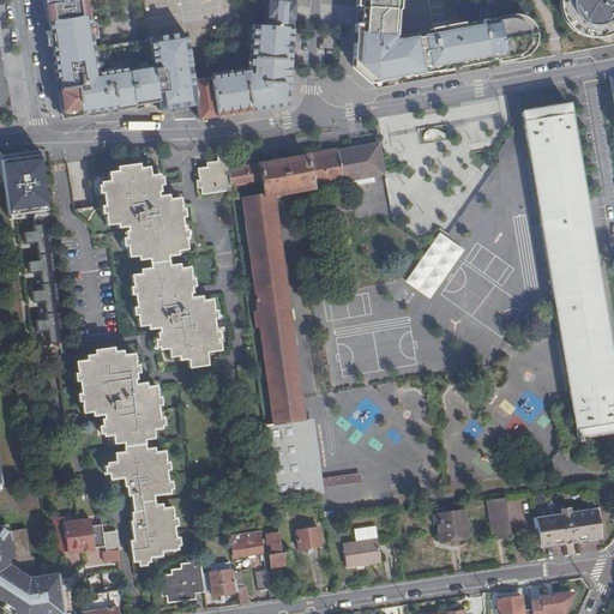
[(43,0),(44,7),(47,23),(48,32),(49,38),(50,47),(53,62),(56,80),(55,80),(61,118),(90,113),(90,116),(98,115),(107,114),(106,110),(157,102),(158,112),(164,110),(196,106),(192,80),(187,48),(185,34),(149,40),(149,41),(92,49),(91,40),(90,32),(89,25),(85,0),(43,0)]
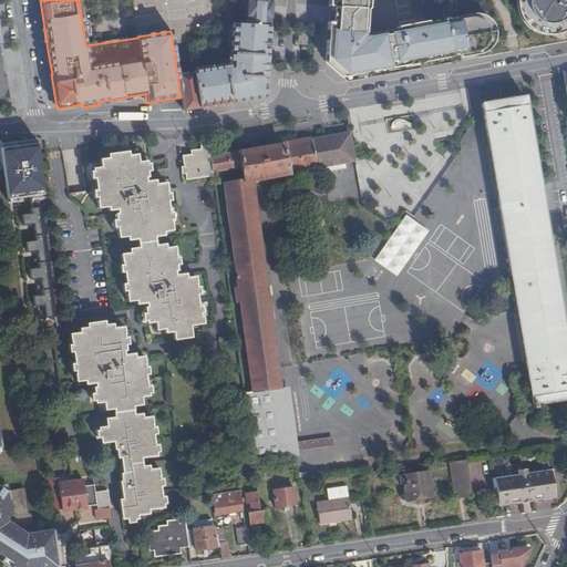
[(186,73),(177,74),(181,98),(183,111),(192,109),(234,102),(264,96),(269,11),(269,0),(246,0),(246,9),(245,24),(232,23),(229,65),(193,71),(193,72),(186,73)]
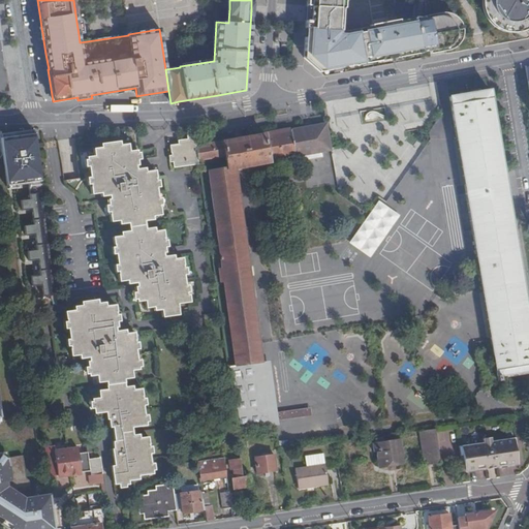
[(370,28),(342,33),(338,33),(339,24),(340,25),(341,9),(343,10),(343,0),(306,0),(303,59),(318,73),(329,71),(347,68),(347,65),(376,61),(376,63),(407,58),(406,55),(419,53),(413,21),(398,24),(398,22),(375,26),(370,27),(370,28)]
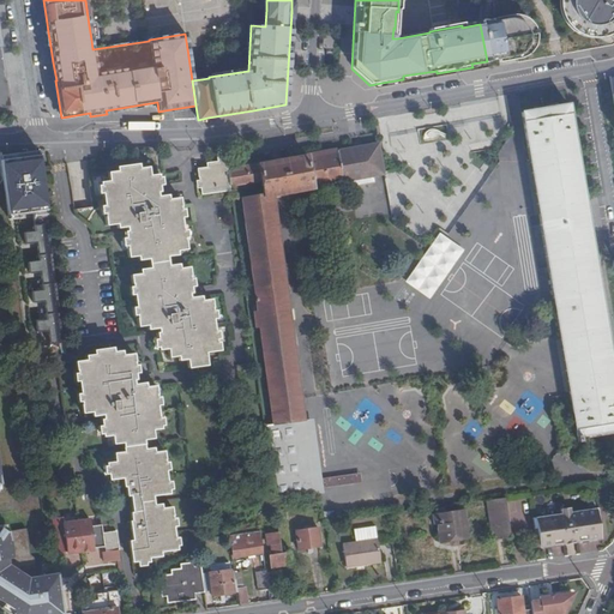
[(613,0),(555,0),(555,1),(555,6),(555,10),(557,13),(558,17),(560,23),(563,25),(566,30),(570,32),(573,36),(577,38),(582,41),(589,42),(594,42),(600,41),(606,40),(609,38),(613,36),(613,34),(613,0)]
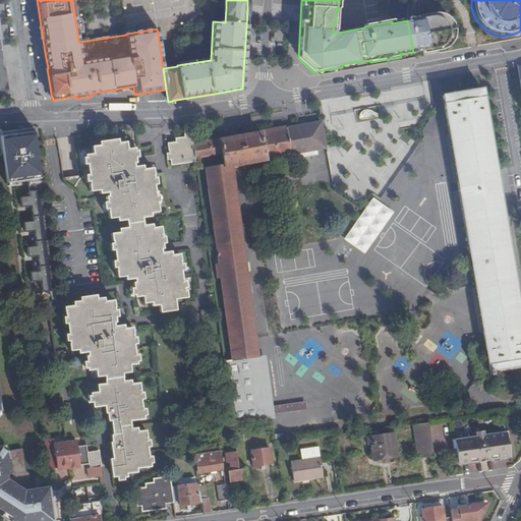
[(431,16),(407,20),(413,52),(413,54),(439,49),(444,48),(448,46),(451,43),(453,40),(454,37),(455,32),(454,27),(452,23),(450,19),(446,17),(442,15),(439,15),(436,15),(431,16)]
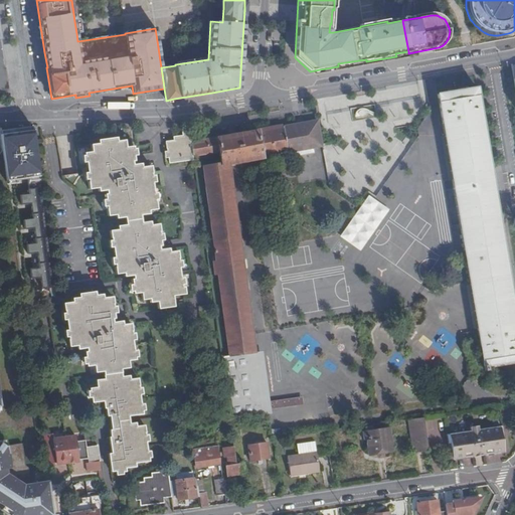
[(0,90),(9,89),(0,30),(0,90)]
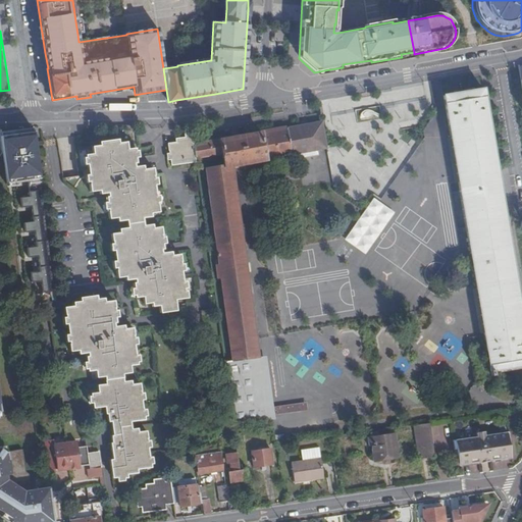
[(521,326),(481,87),(442,93),(488,371),(521,364),(521,326)]
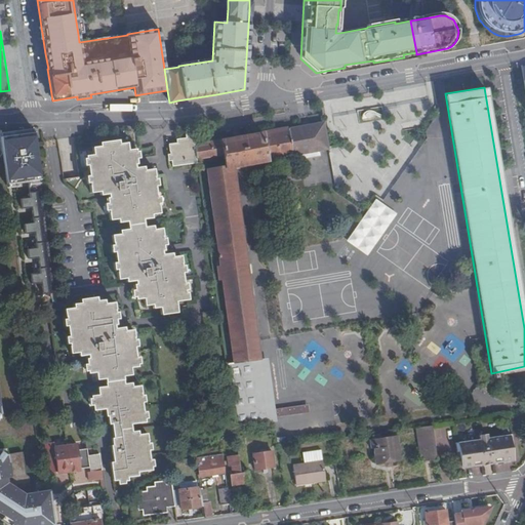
[(361,110),(361,120),(382,120),(382,110),(361,110)]
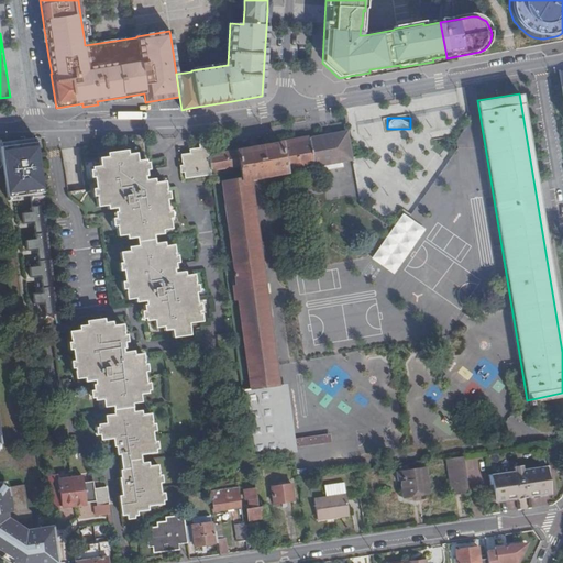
[(310,139),(315,166),(354,161),(348,132),(310,139)]
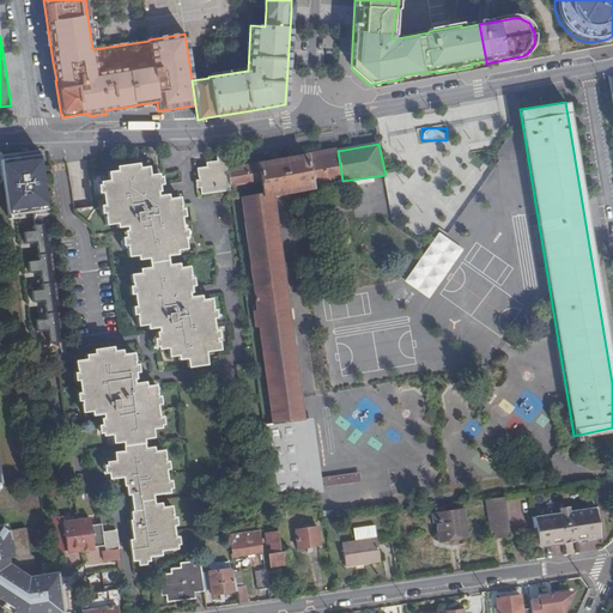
[(272,424),(262,425),(267,457),(273,498),(311,492),(268,193),(343,181),(338,151),(228,169),(230,183),(261,180),(263,194),(242,199),(272,424)]
